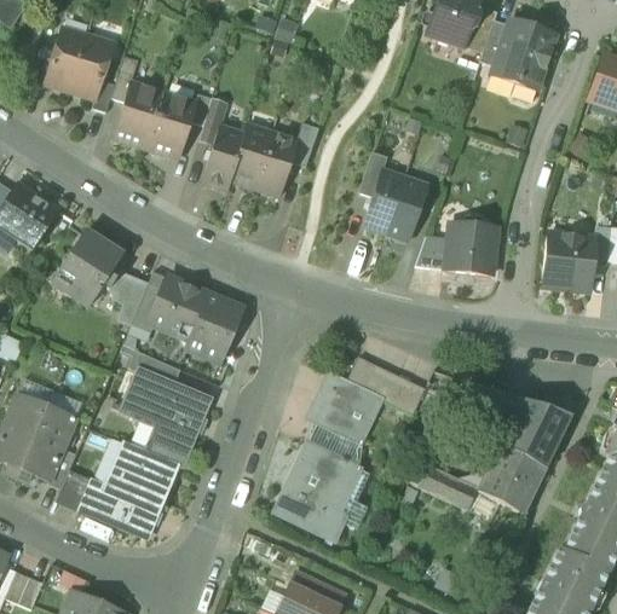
[(0,0),(0,17),(9,23),(22,4),(16,0),(0,0)]
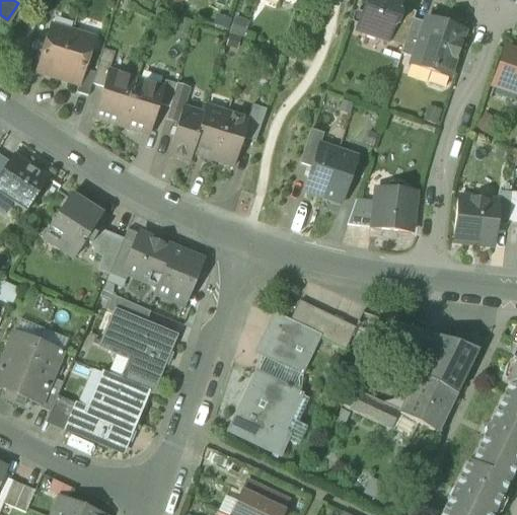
[(368,0),(358,28),(389,40),(400,5),(401,0),(368,0)]
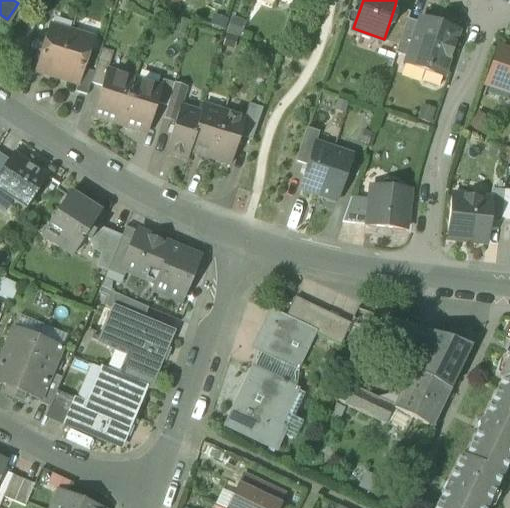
[(384,39),(400,44),(409,17),(411,10),(395,5),(384,39)]
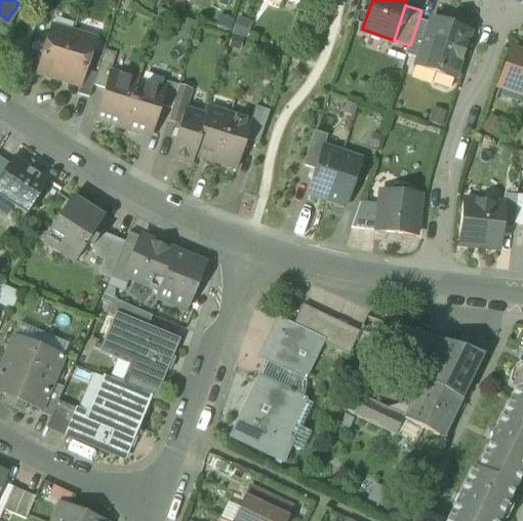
[(250,34),(255,17),(240,13),(235,30),(250,34)]
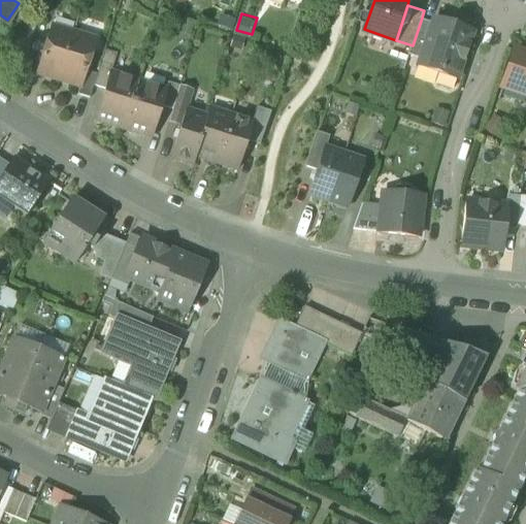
[(458,76),(458,77),(474,30),(435,17),(433,21),(422,57),(419,64),(439,70),(458,76)]
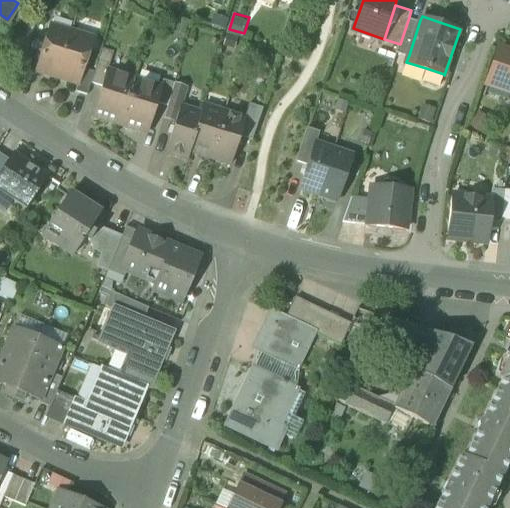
[(420,20),(409,17),(400,44),(397,51),(409,55),(420,20)]
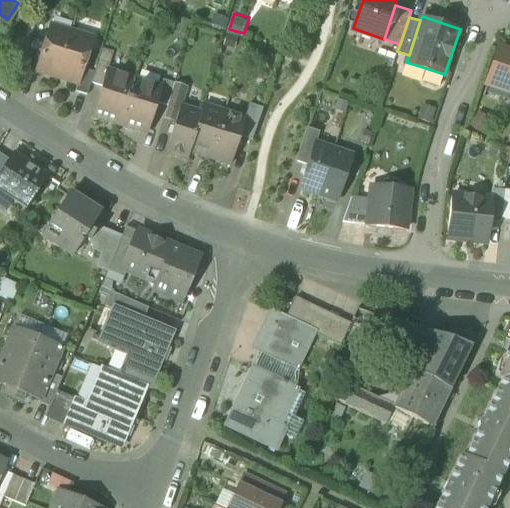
[(54,71),(59,72),(72,30),(52,23),(43,50),(37,69),(38,69),(50,73),(54,71)]
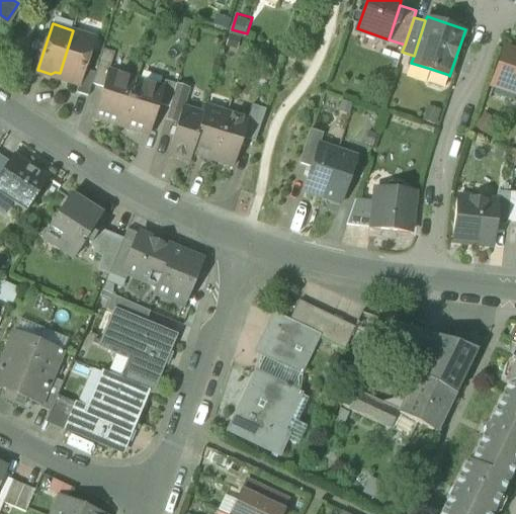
[(94,36),(73,30),(60,73),(66,75),(68,79),(80,83),(80,82),(85,67),(94,36)]
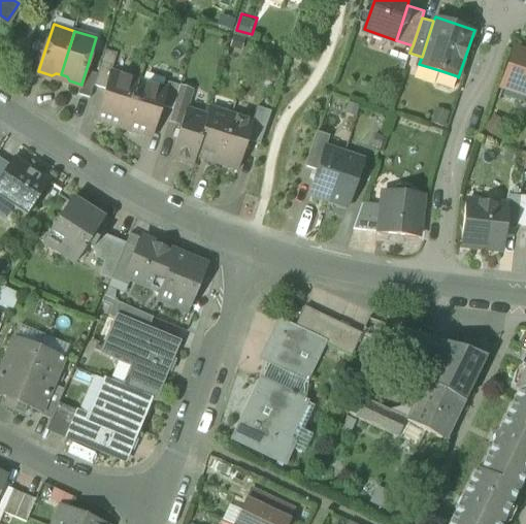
[(26,71),(38,75),(39,71),(38,71),(44,52),(33,47),(26,71)]
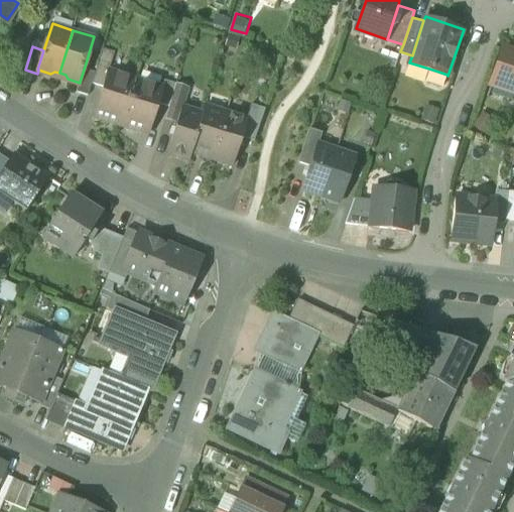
[(96,71),(93,82),(105,86),(110,70),(116,50),(104,46),(96,71)]
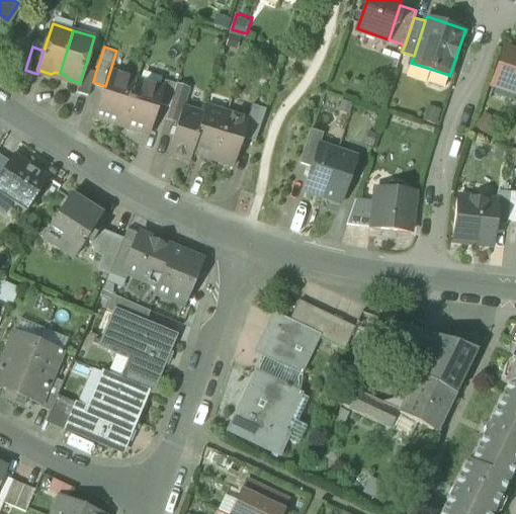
[(515,51),(506,48),(494,82),(515,89),(515,51)]
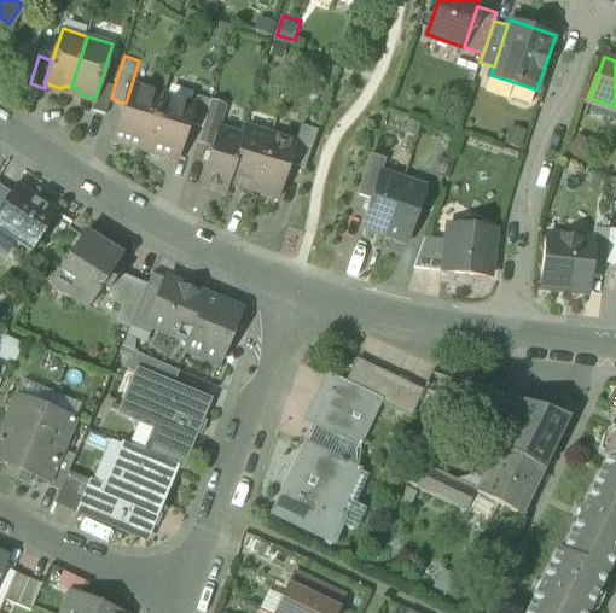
[(108,112),(111,98),(115,85),(102,80),(96,98),(96,99),(93,107),(108,112)]
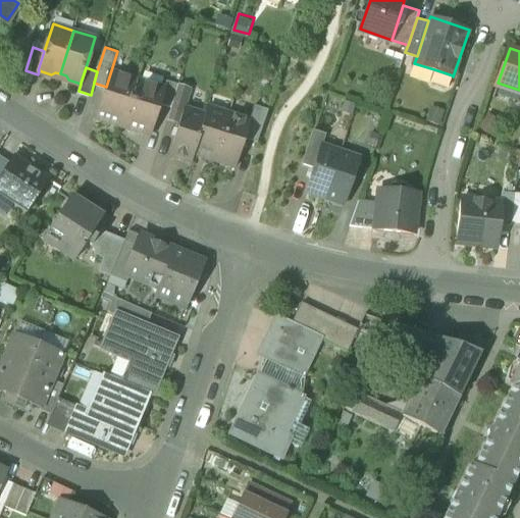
[(450,85),(453,75),(434,69),(432,78),(434,83),(446,87),(450,85)]
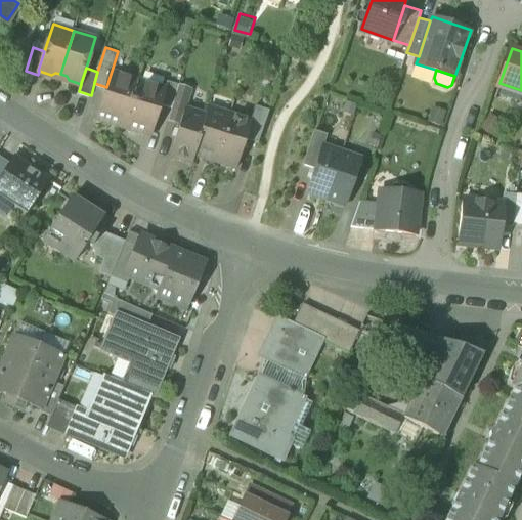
[(96,118),(124,126),(138,79),(112,71),(106,87),(96,118)]
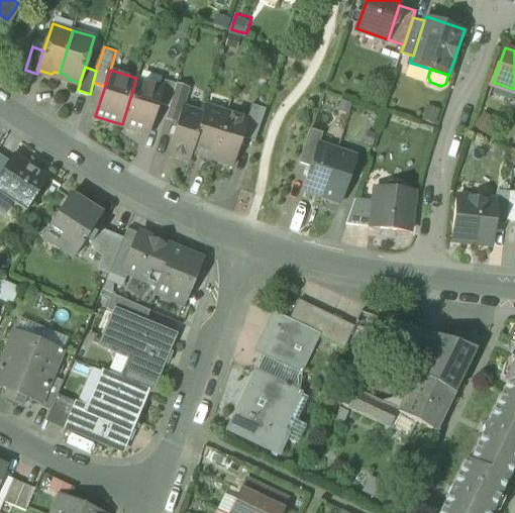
[(164,86),(136,78),(122,124),(149,132),(159,101),(164,86)]
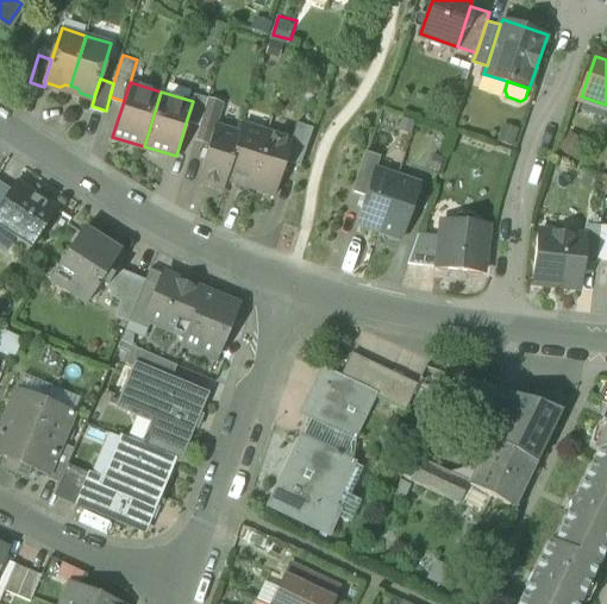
[(187,119),(201,124),(210,96),(195,93),(193,101),(187,119)]
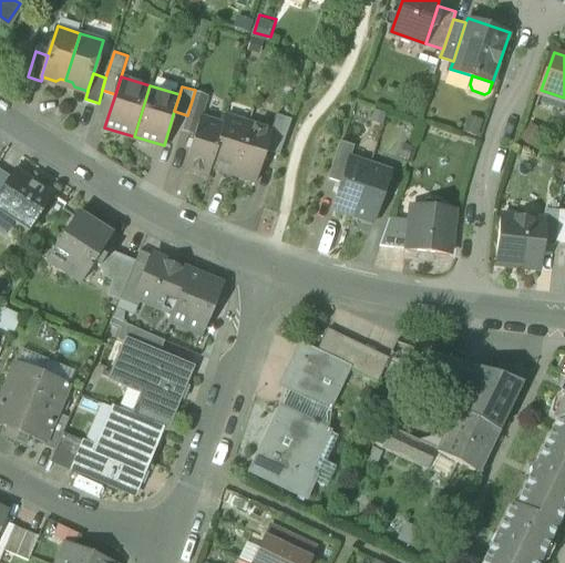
[(183,129),(196,132),(201,116),(203,116),(209,94),(195,90),(187,115),(183,129)]
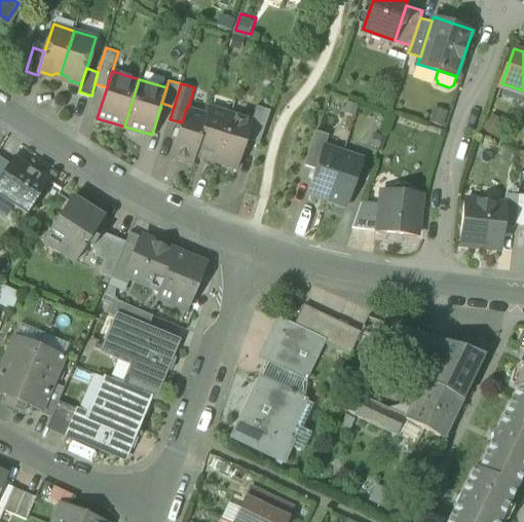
[(248,138),(260,142),(271,109),(257,105),(253,119),(248,138)]
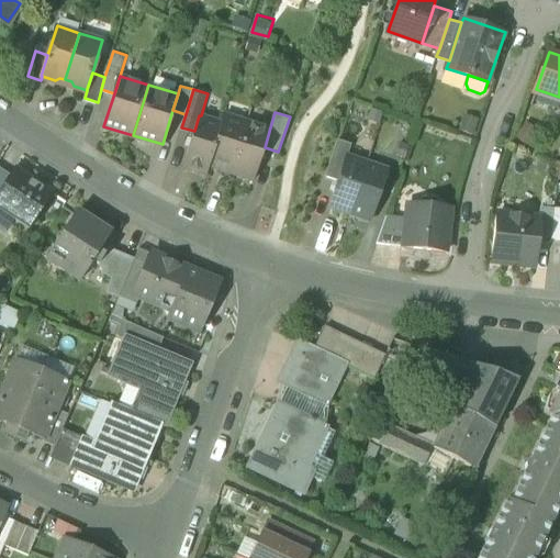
[(224,113),(222,122),(210,164),(210,165),(232,171),(247,121),(224,113)]
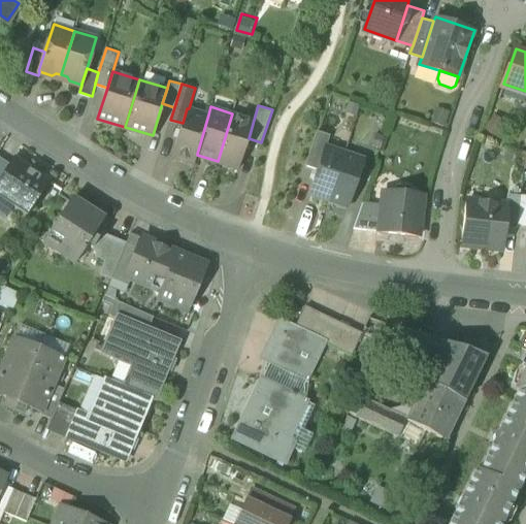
[(195,162),(197,155),(197,154),(208,115),(189,108),(187,108),(183,123),(172,156),(195,162)]
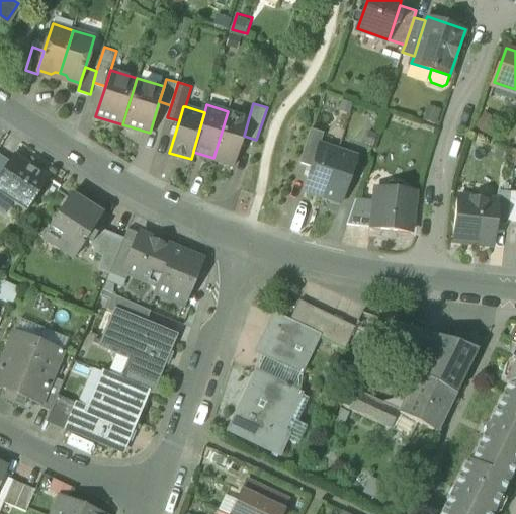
[(500,120),(486,110),(475,124),(490,135),(500,120)]
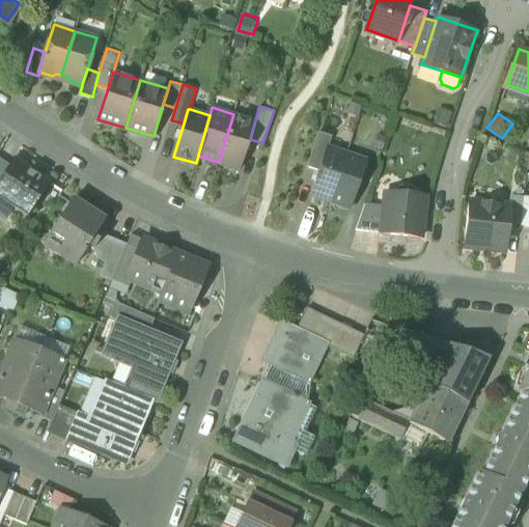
[(255,120),(233,114),(219,162),(241,168),(250,139),(255,120)]
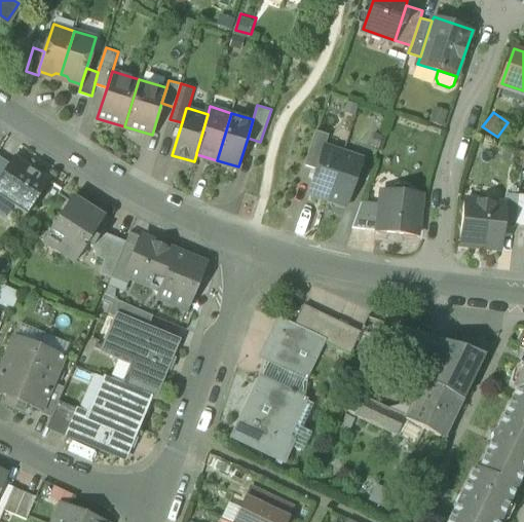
[(305,163),(316,168),(325,145),(326,145),(330,134),(316,129),(305,163)]
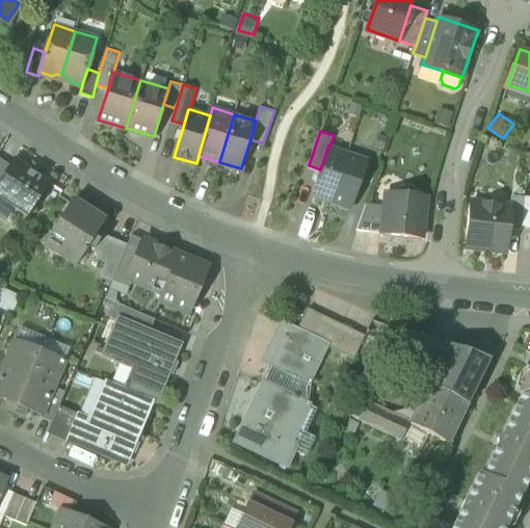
[(313,193),(332,201),(348,153),(329,147),(328,147),(320,169),(313,193)]
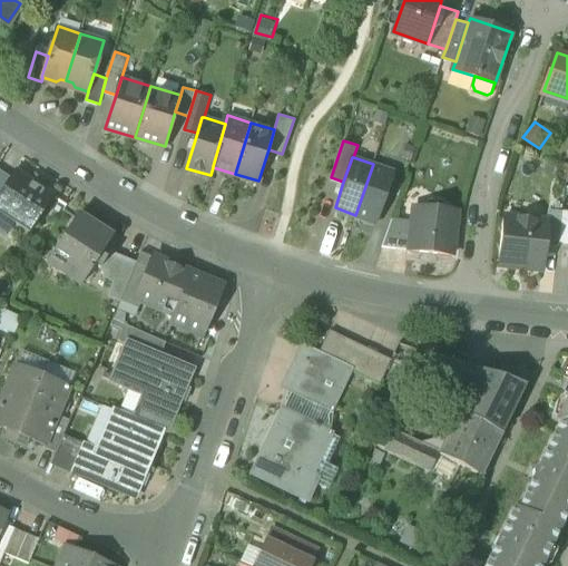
[(394,172),(373,164),(355,215),(376,222),(394,172)]
